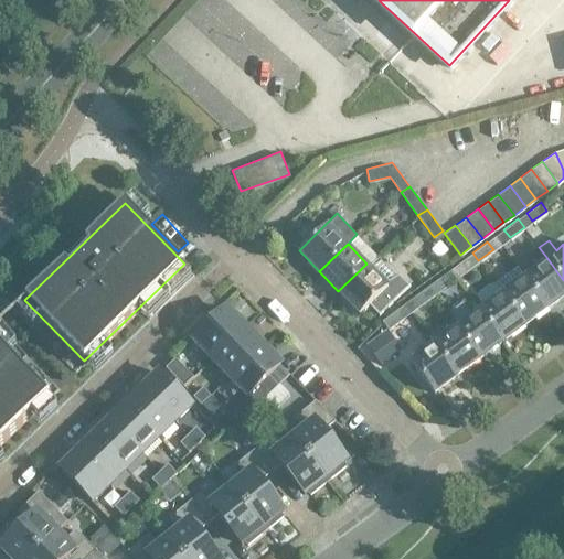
[(478,260),(472,253),(458,262),(465,271),(478,260)]
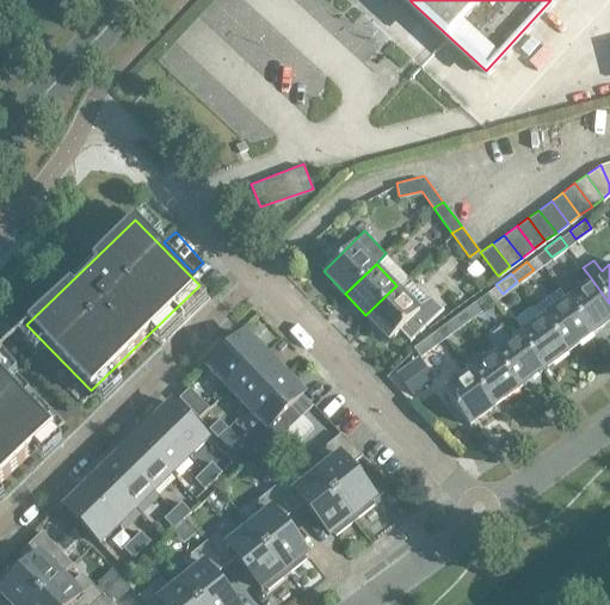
[(567,297),(592,332),(609,318),(609,303),(591,278),(567,297)]
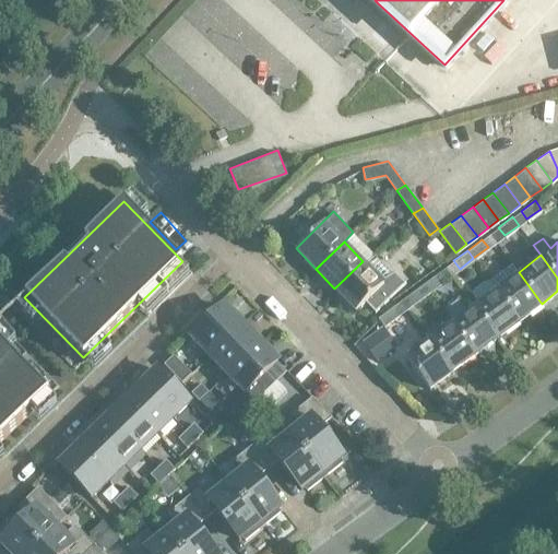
[(24,297),(0,320),(0,341),(48,391),(0,438),(0,457),(191,271),(182,261),(83,357),(24,297)]
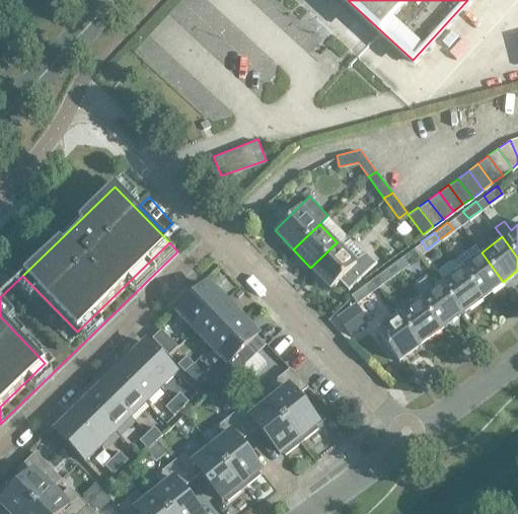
[(337,242),(310,268),(329,287),(338,278),(348,288),(375,262),(365,250),(357,257),(354,253),(351,257),(337,242)]
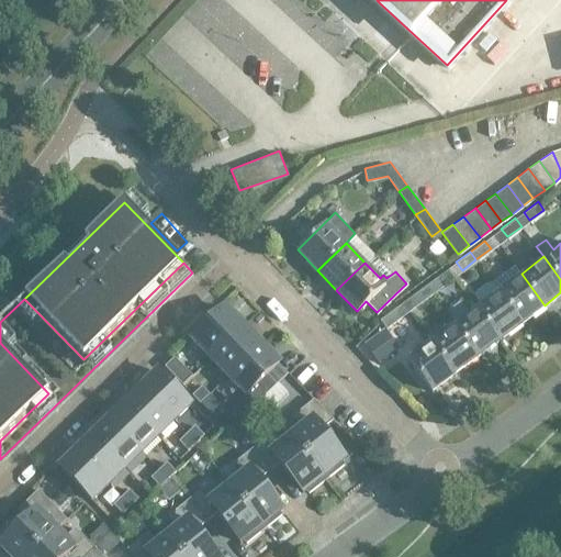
[(545,305),(522,274),(498,290),(523,322),(545,305)]
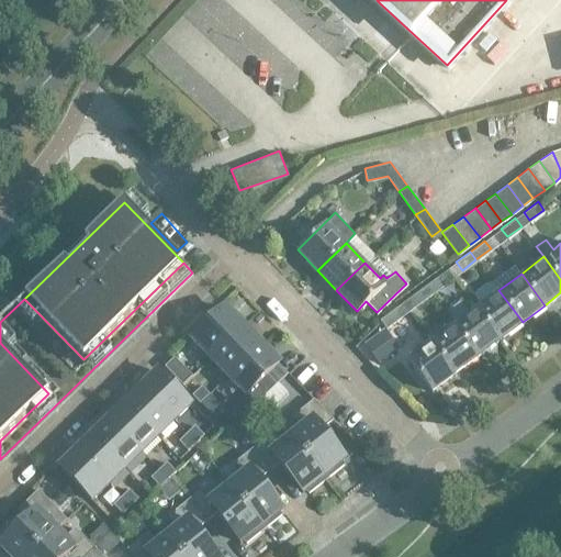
[(425,285),(430,292),(445,282),(439,275),(425,285)]
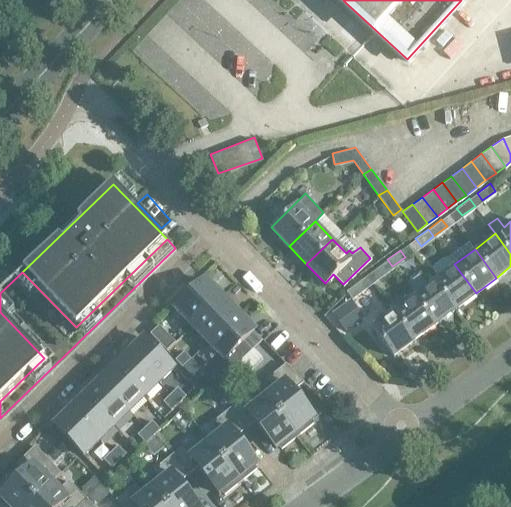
[(392,266),(387,259),(374,269),(379,276),(392,266)]
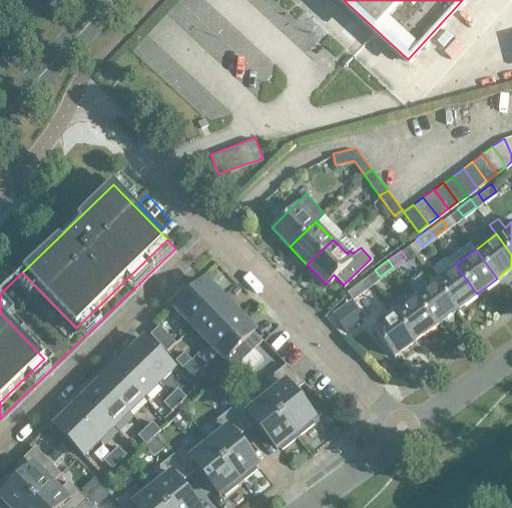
[(477,294),(455,265),(435,280),(456,309),(477,294)]
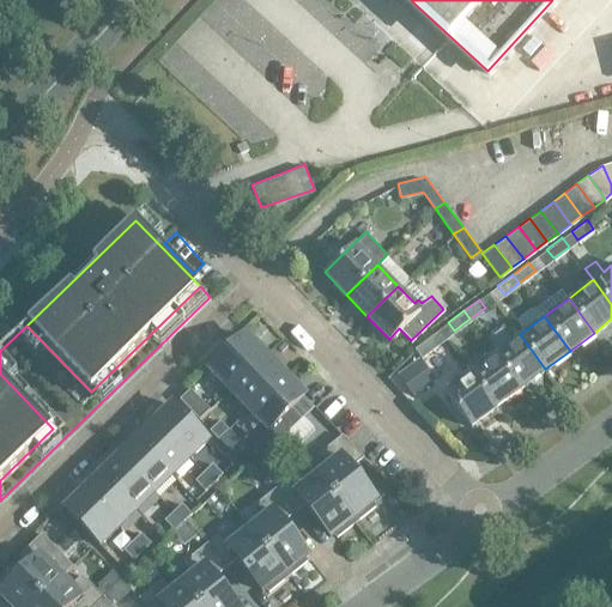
[(440,328),(413,346),(420,356),(447,338),(440,328)]
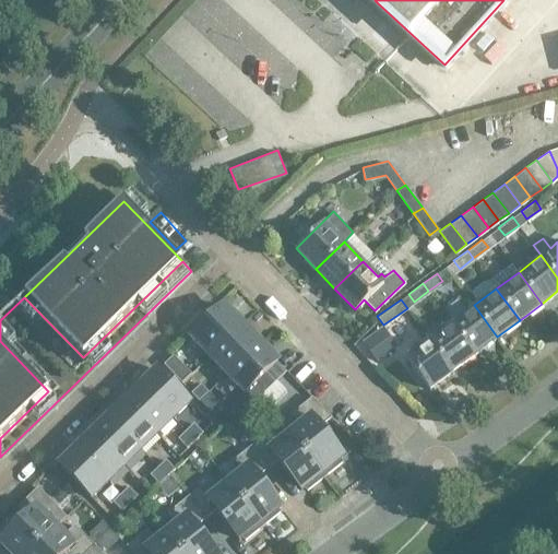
[(210,353),(244,320),(233,309),(230,311),(223,304),(191,334),(210,353)]
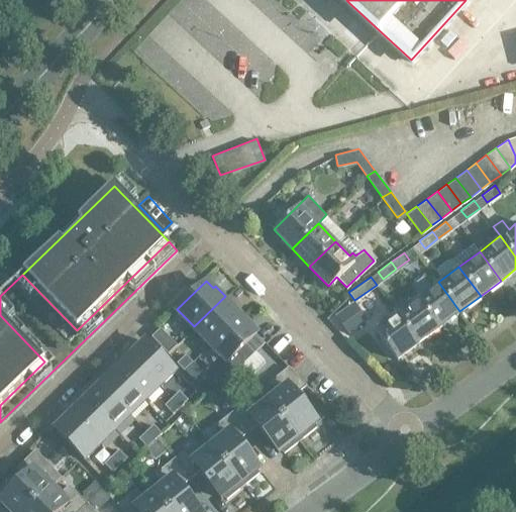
[(459,311),(438,282),(417,297),(439,326),(459,311)]
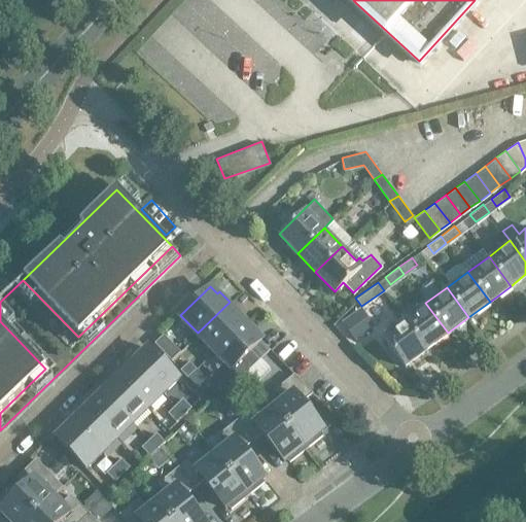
[(156,316),(170,301),(163,294),(148,310),(156,316)]
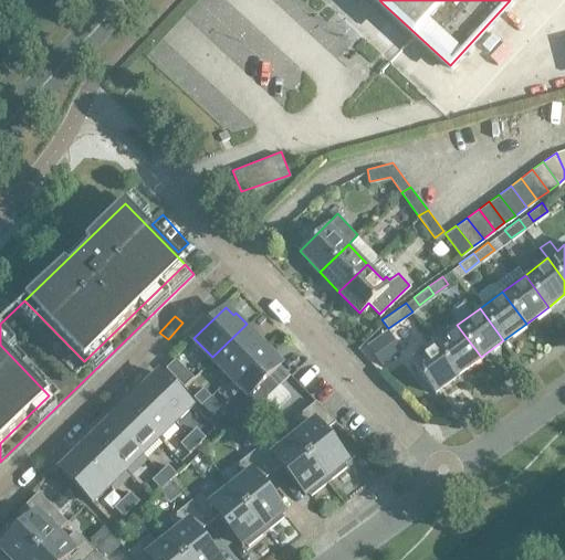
[(230,376),(262,344),(254,337),(257,335),(247,324),(212,357),(230,376)]
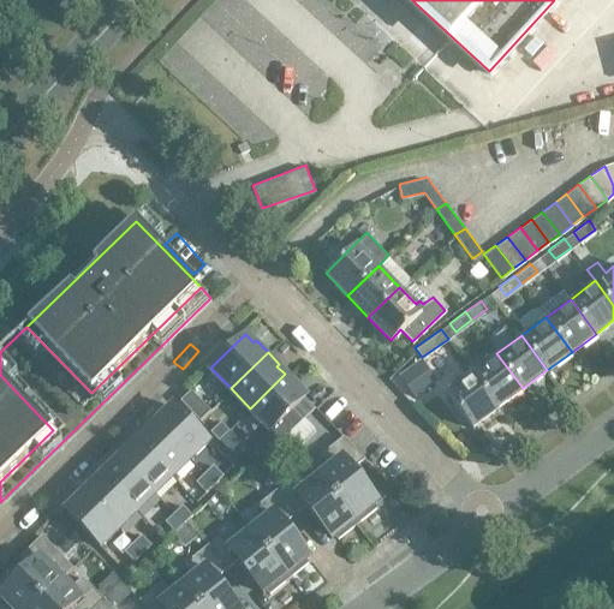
[(523,388),(496,353),(472,372),(498,407),(523,388)]
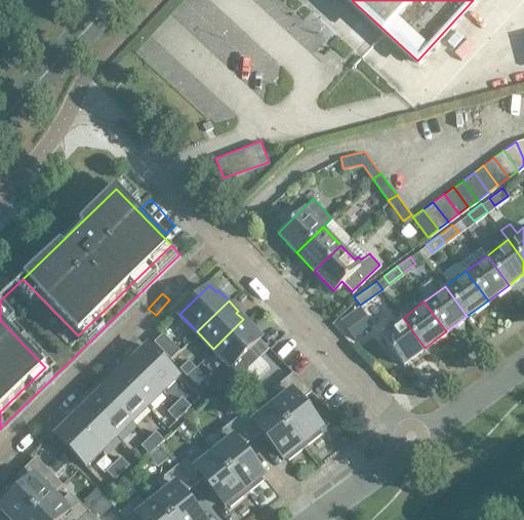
[(339,318),(353,337),(372,323),(360,305),(359,304),(339,318)]
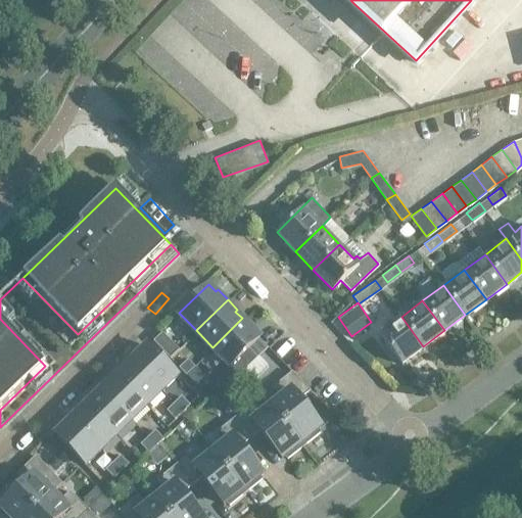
[(423,346),(401,317),(379,332),(401,363),(423,346)]
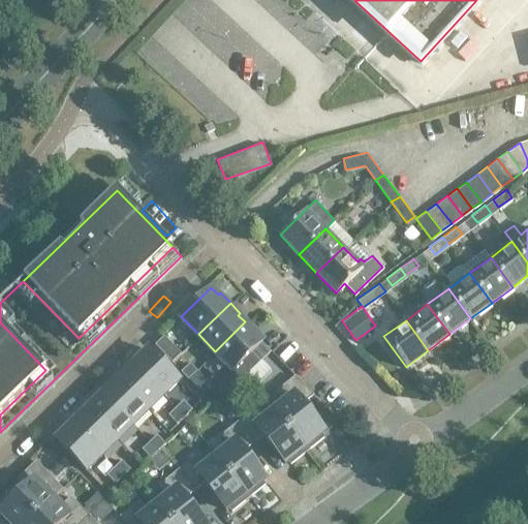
[(251,350),(261,339),(254,332),(256,330),(247,321),(246,322),(245,321),(215,351),(241,377),(259,360),(251,350)]
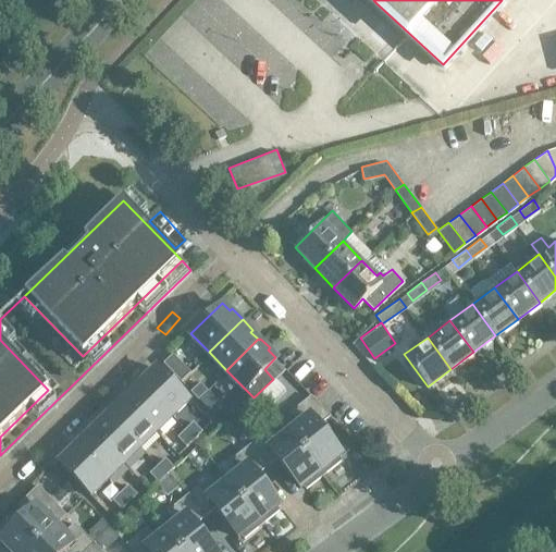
[(0,437),(48,390),(0,340),(0,437)]
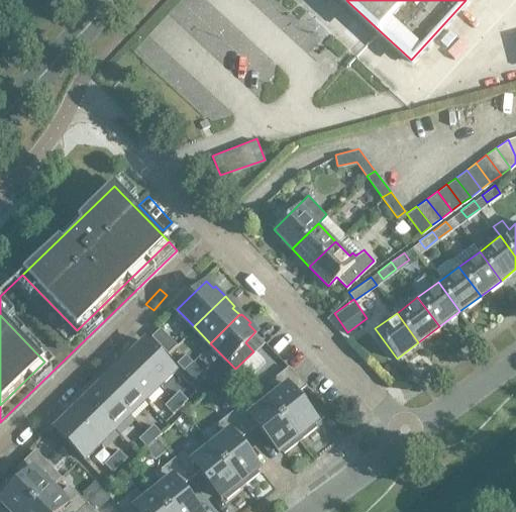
[(456,352),(475,343),(463,322),(406,352),(413,366),(451,345),(456,352)]
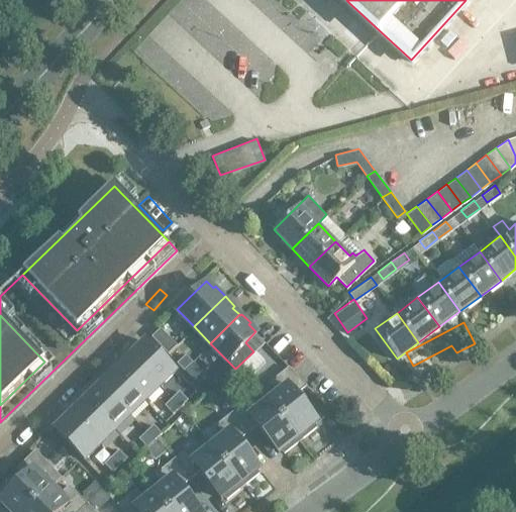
[(176,343),(160,326),(150,335),(168,351),(176,343)]
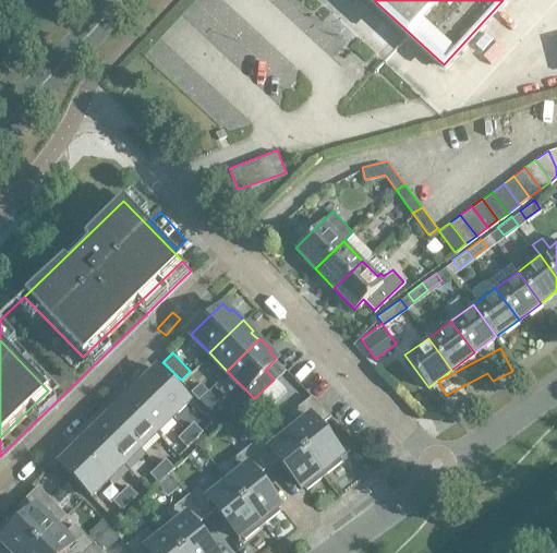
[(189,398),(158,367),(141,383),(171,415),(189,398)]
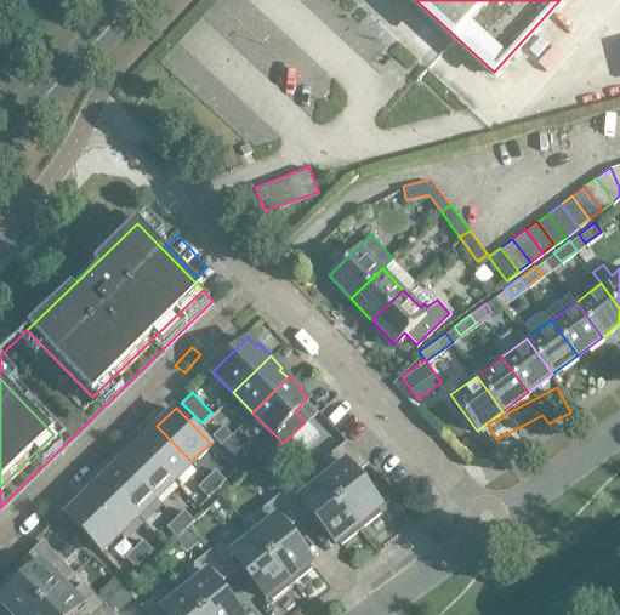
[(220,443),(231,432),(222,423),(211,433),(220,443)]
